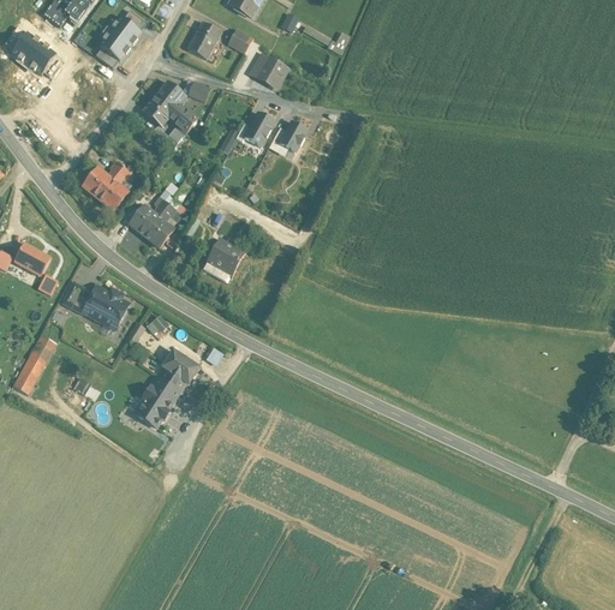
[(54,0),(45,12),(61,24),(67,15),(77,22),(93,0),(60,0),(59,3),(57,0),(54,0)]
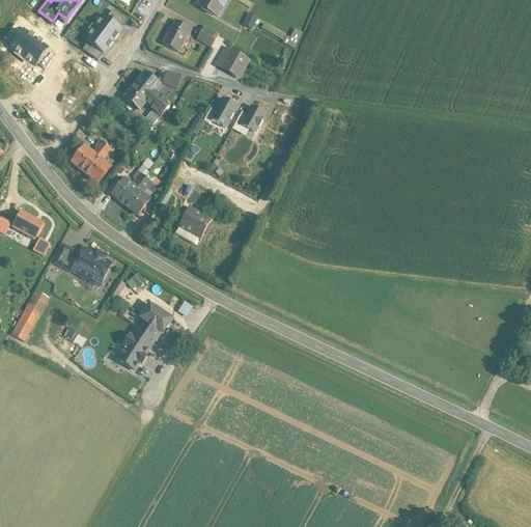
[(198,0),(197,2),(217,14),(224,0),(198,0)]
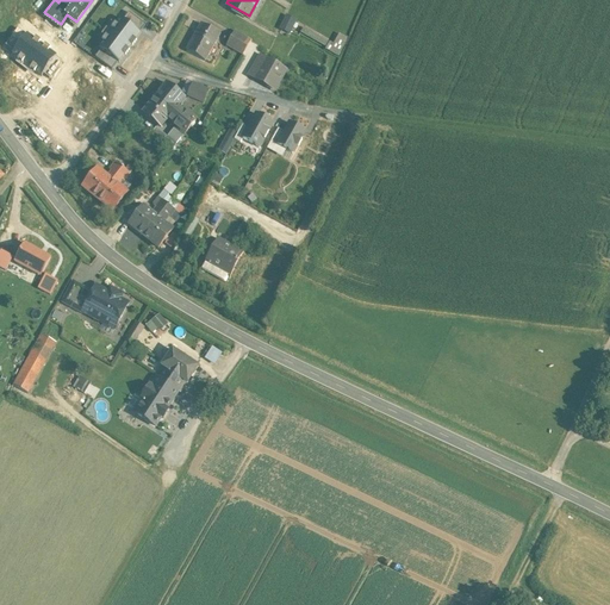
[(123,17),(138,29),(144,22),(129,10),(123,17)]
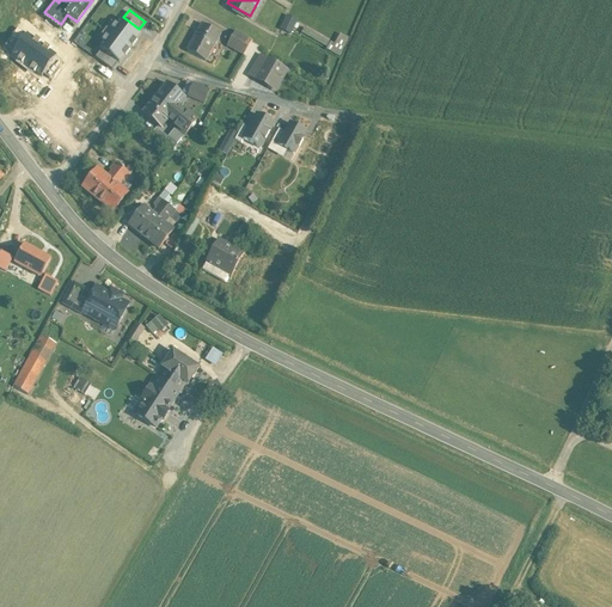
[(281,25),(292,30),(298,14),(287,11),(281,25)]
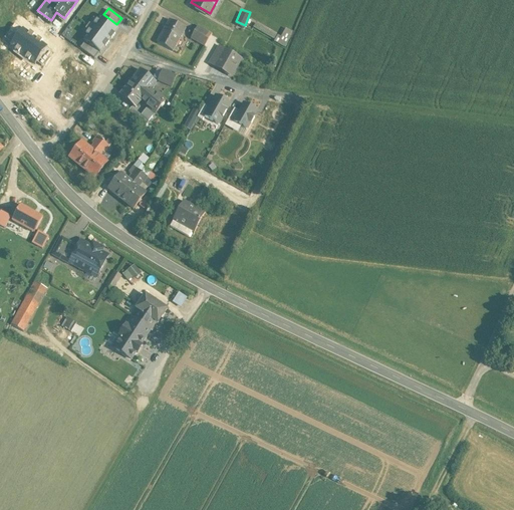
[(92,25),(108,37),(117,25),(116,24),(103,14),(101,13),(92,25)]
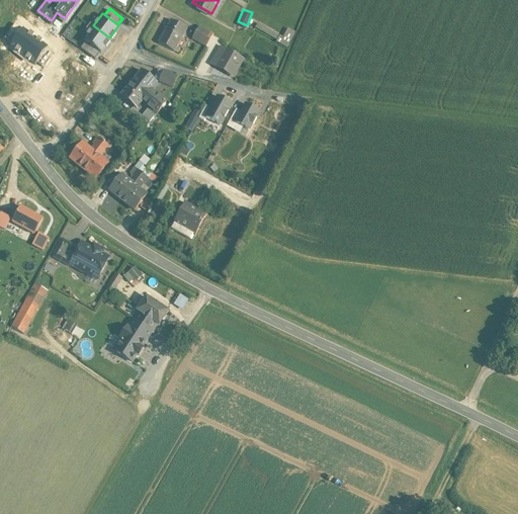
[(171,17),(158,39),(174,49),(186,25),(171,17)]
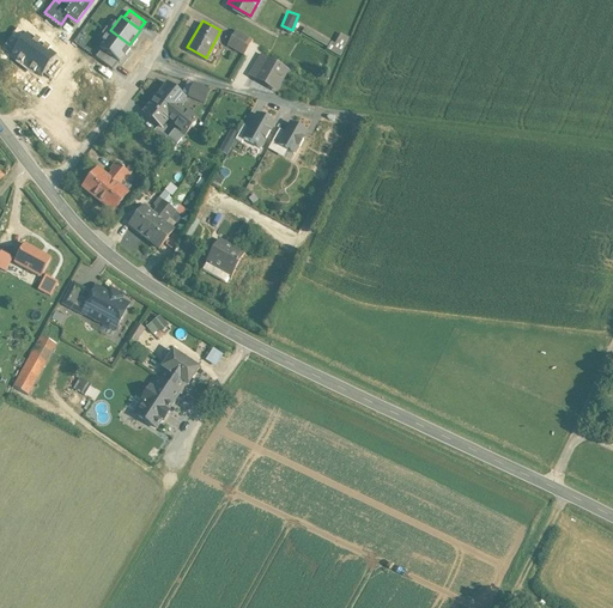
[(226,41),(235,25),(230,23),(222,38),(226,41)]
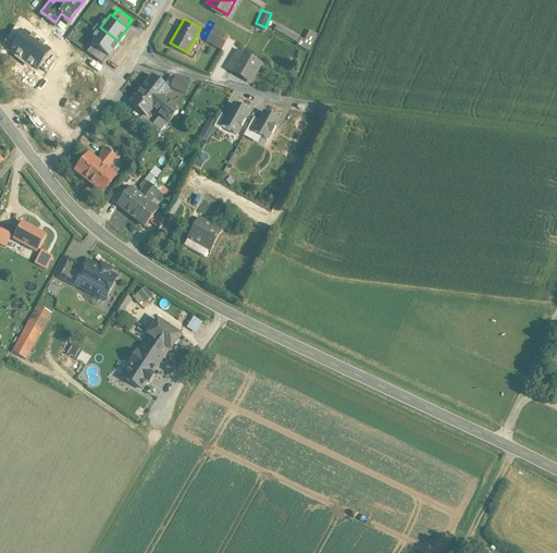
[(5,37),(13,42),(24,28),(15,22),(5,37)]
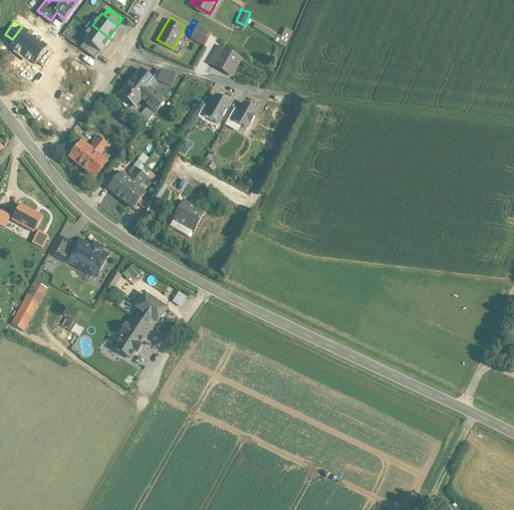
[(212,31),(198,23),(191,35),(205,43),(212,31)]
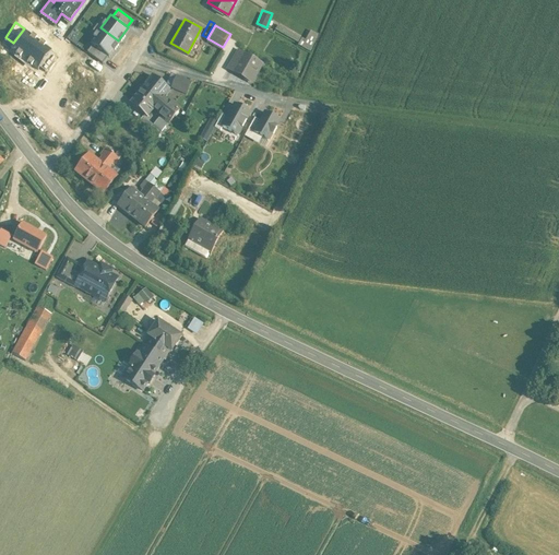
[(108,52),(118,40),(100,27),(91,39),(93,42),(107,52),(108,52)]
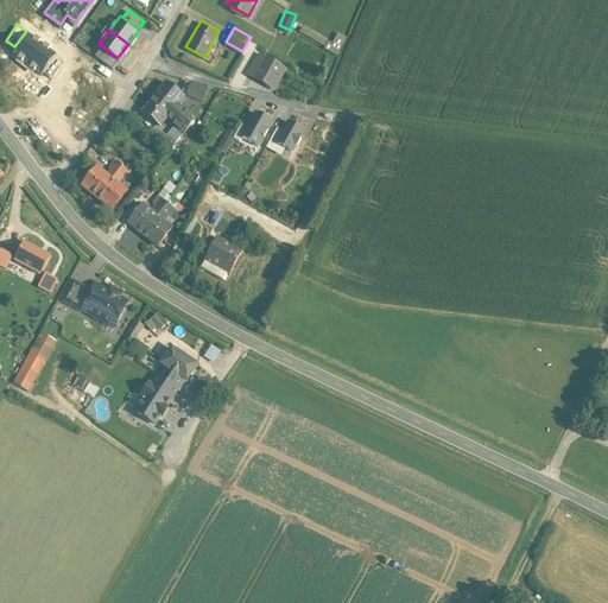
[(27,61),(42,42),(27,31),(26,31),(14,46),(13,50),(27,61)]
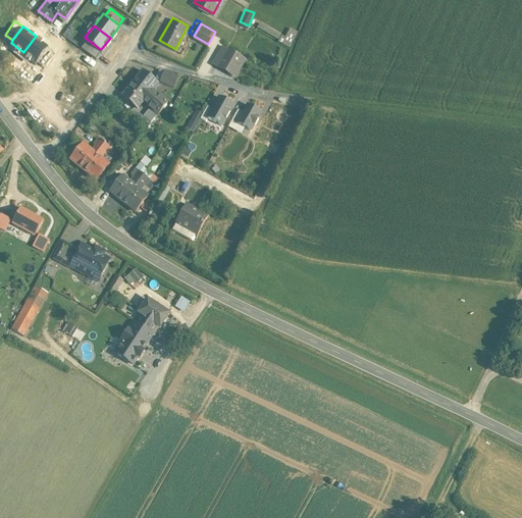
[(48,45),(36,36),(23,52),(36,61),(37,59),(47,46),(48,45)]
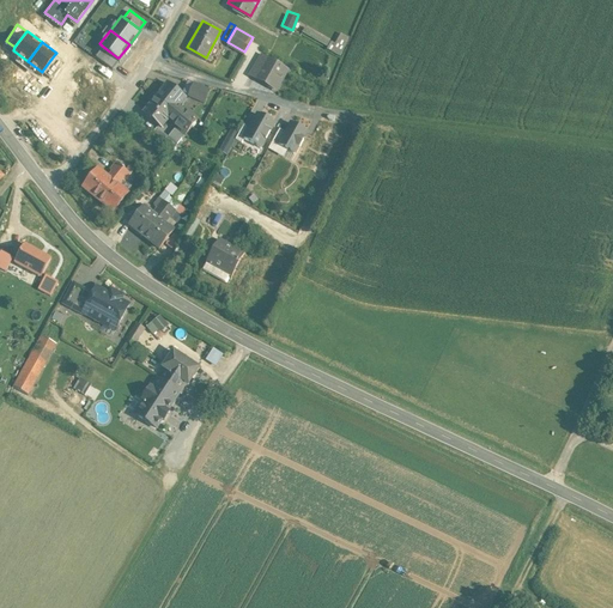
[(111,66),(117,58),(102,46),(96,54),(111,66)]
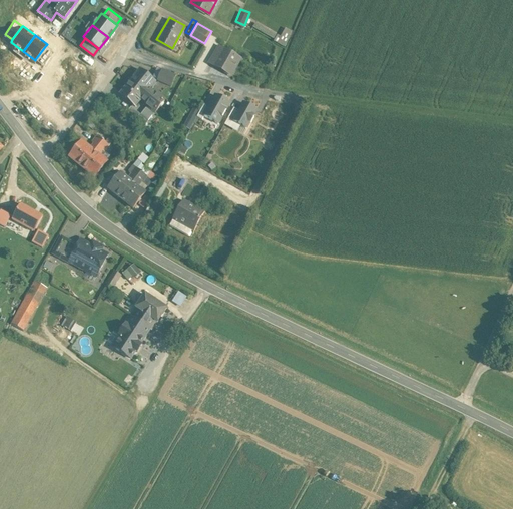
[(218,42),(207,61),(230,74),(241,55),(218,42)]
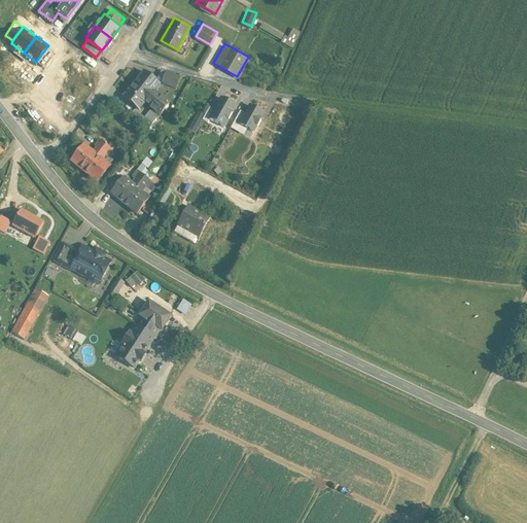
[(47,46),(37,60),(42,64),(53,49),(47,46)]
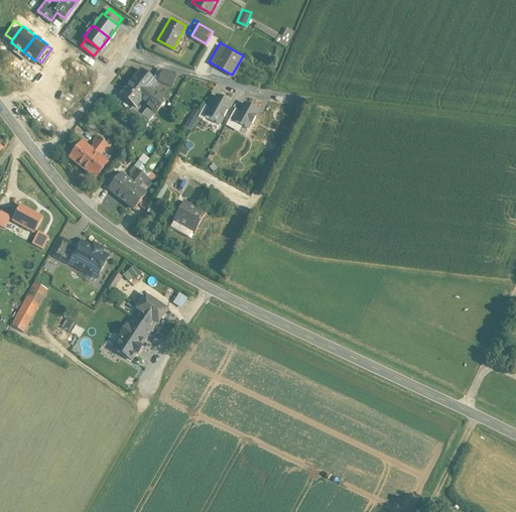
[(155,79),(141,67),(131,80),(160,104),(165,98),(156,90),(154,91),(149,87),(152,84),(153,85),(157,81),(155,79)]
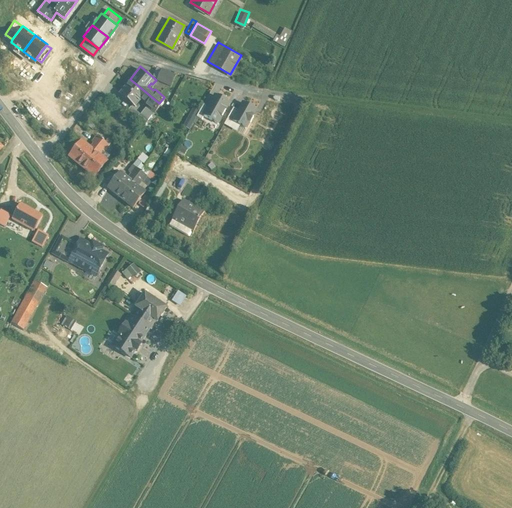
[(175,72),(162,66),(157,77),(170,83),(175,72)]
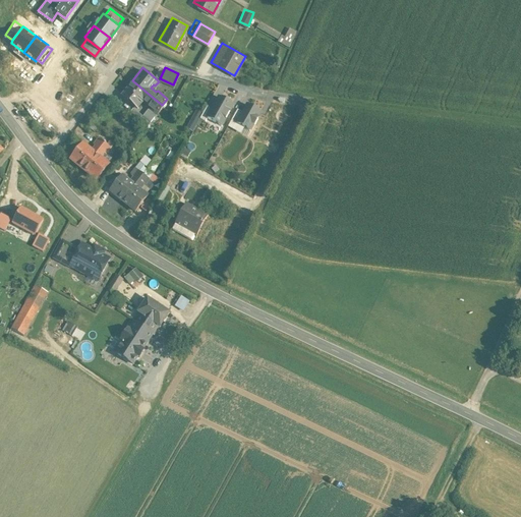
[(162,105),(132,80),(122,93),(137,105),(143,97),(149,101),(148,103),(157,111),(162,105)]
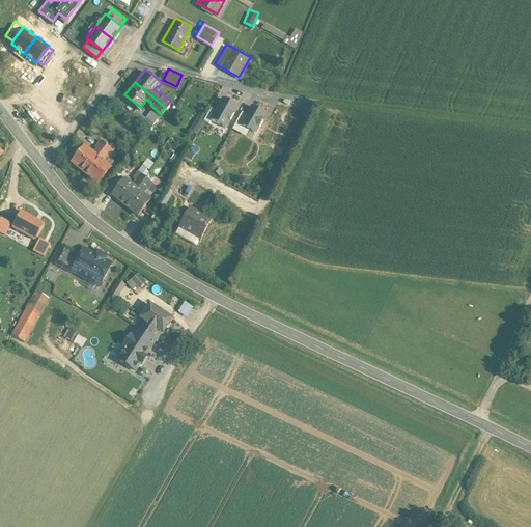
[(212,117),(226,126),(238,105),(223,96),(212,117)]
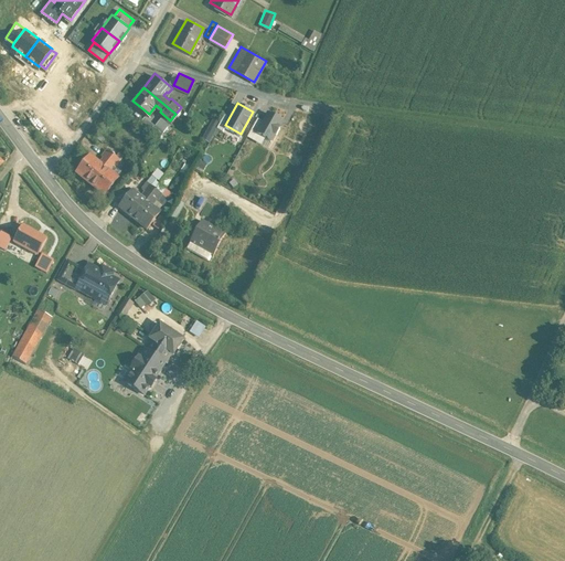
[(257,130),(272,138),(281,119),(267,112),(257,130)]
